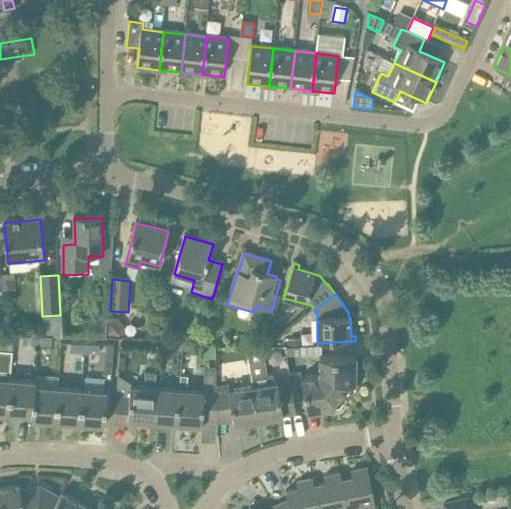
[(107,340),(108,317),(94,316),(93,339),(107,340)]
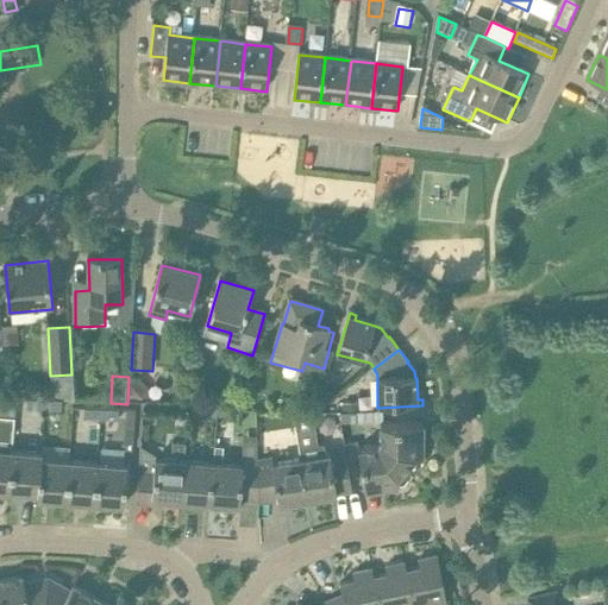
[(129,385),(127,399),(143,401),(143,392),(137,385),(129,385)]
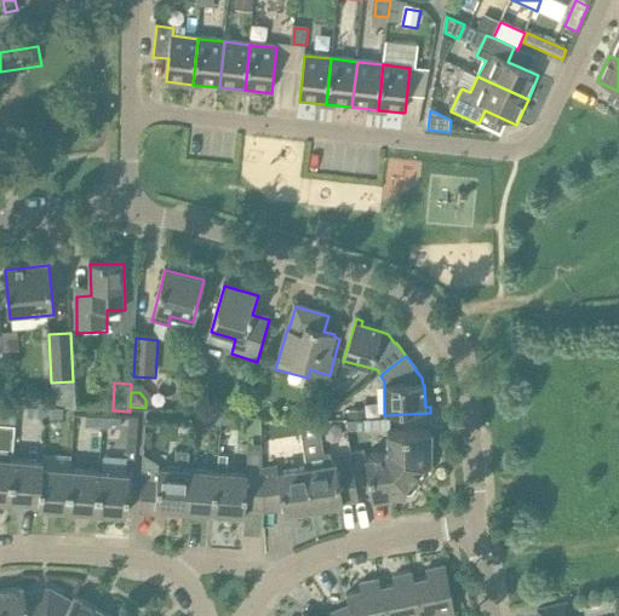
[(321,415),(325,418),(340,406),(328,396),(321,415)]
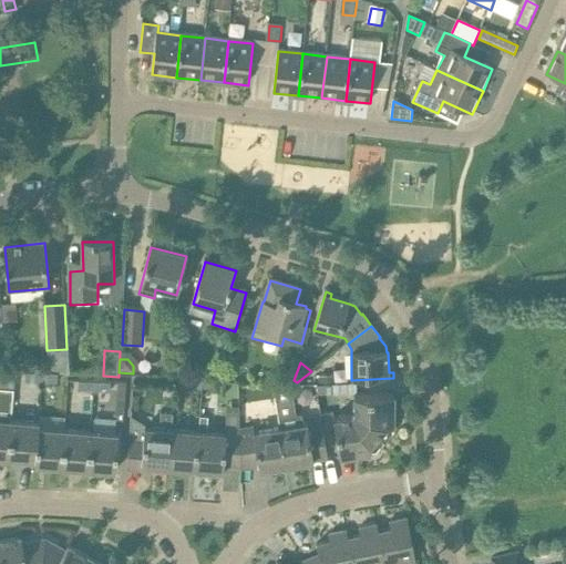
[(216,367),(213,381),(224,385),(228,370),(216,367)]
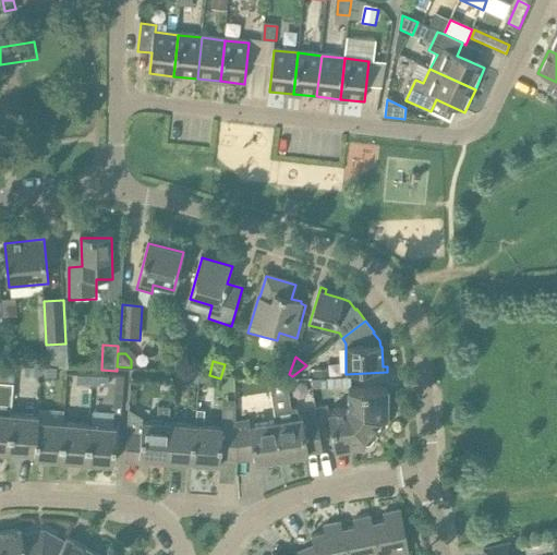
[(26,366),(25,378),(41,379),(41,369),(41,368),(26,366)]
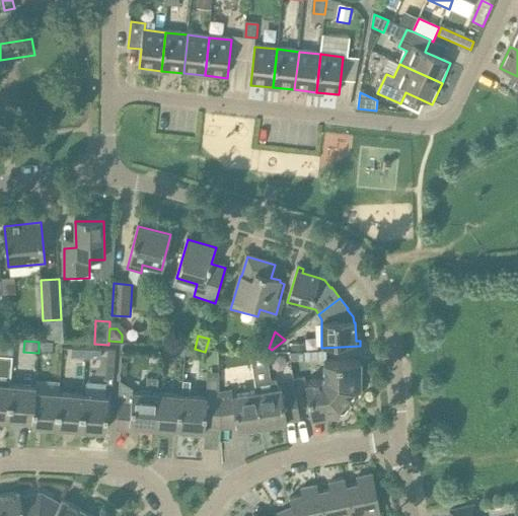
[(39,343),(39,353),(54,353),(54,344),(39,343)]
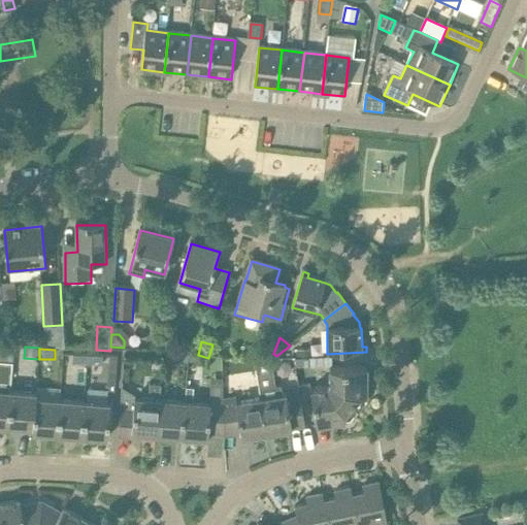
[(0,363),(14,365),(14,354),(0,352),(0,363)]
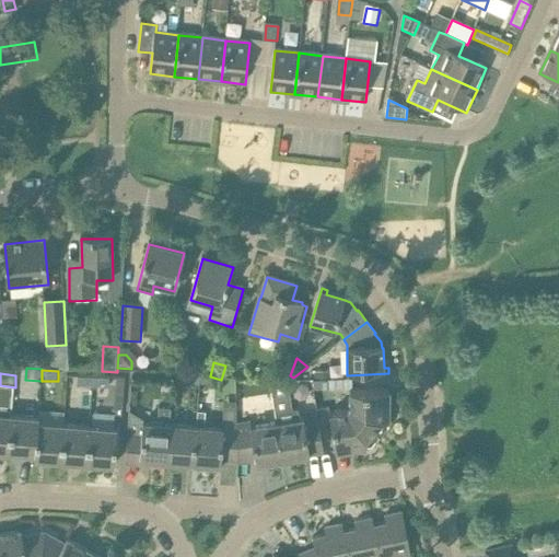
[(200,375),(185,374),(184,386),(199,387),(200,375)]
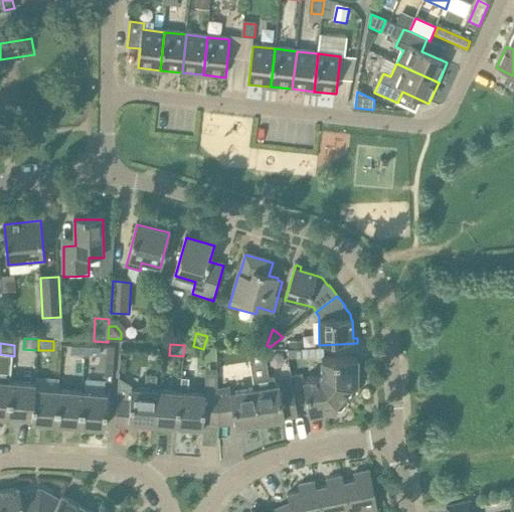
[(87,347),(71,347),(70,357),(86,358),(87,347)]
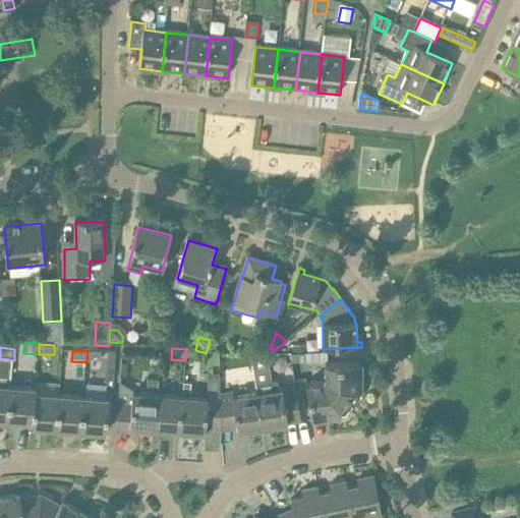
[(103,351),(88,351),(87,362),(102,362),(103,351)]
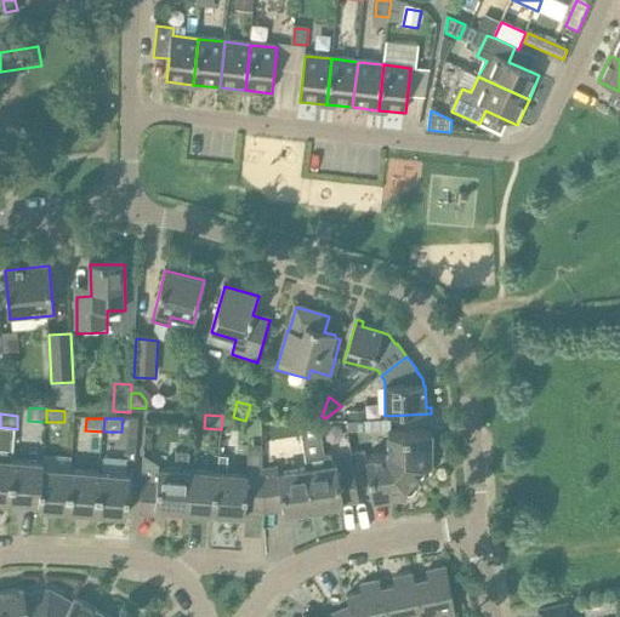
[(140,420),(130,420),(129,435),(138,438),(140,420)]
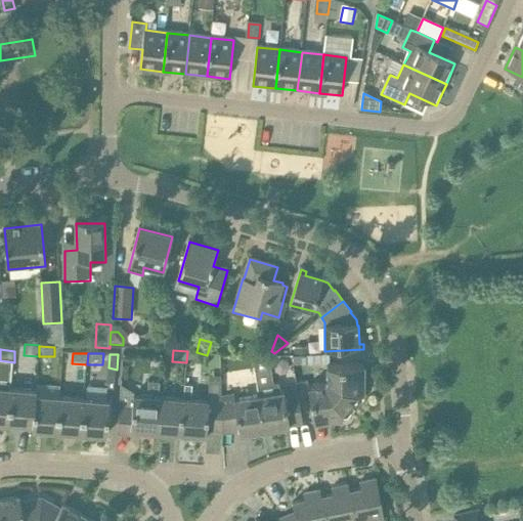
[(320,366),(319,356),(294,357),(295,366),(320,366)]
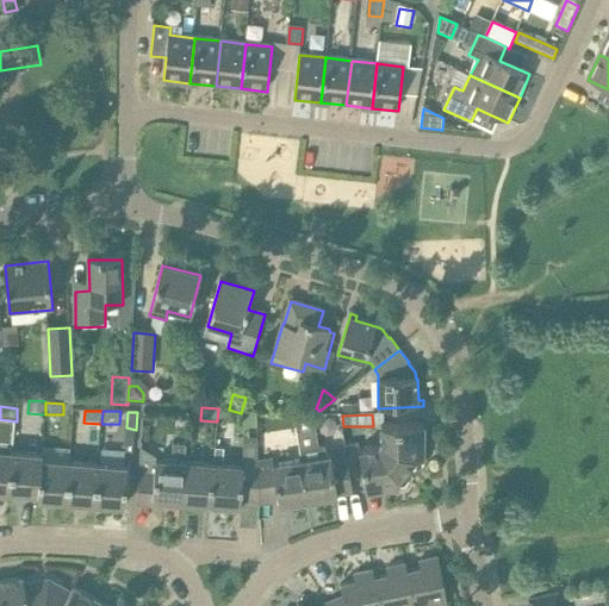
[(0,419),(0,493),(10,494),(13,454),(16,422),(0,419)]
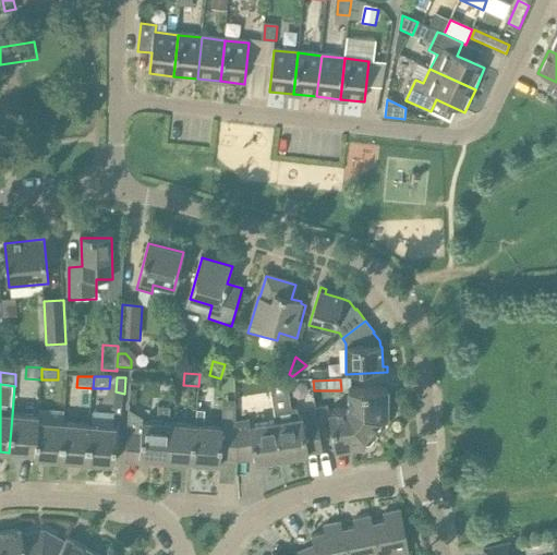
[(346,410),(329,412),(336,451),(371,445),(374,441),(367,435),(377,424),(384,430),(388,425),(388,389),(349,389),(349,406),(346,410)]
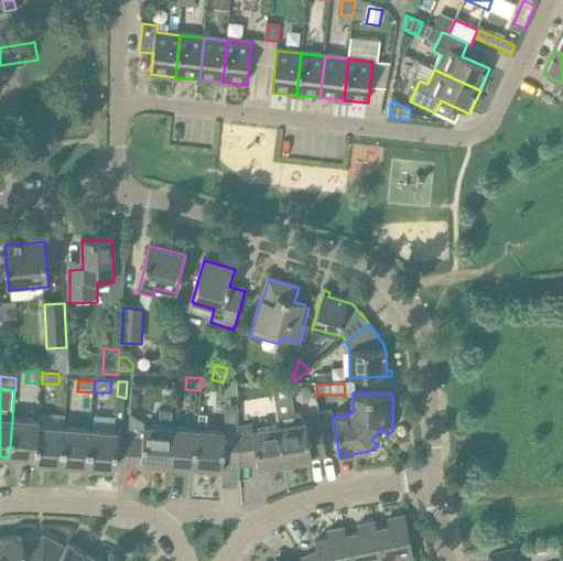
[(144,439),(129,438),(127,470),(141,471),(142,465),(169,467),(172,430),(173,413),(160,412),(160,419),(163,423),(162,429),(145,428),(144,439)]
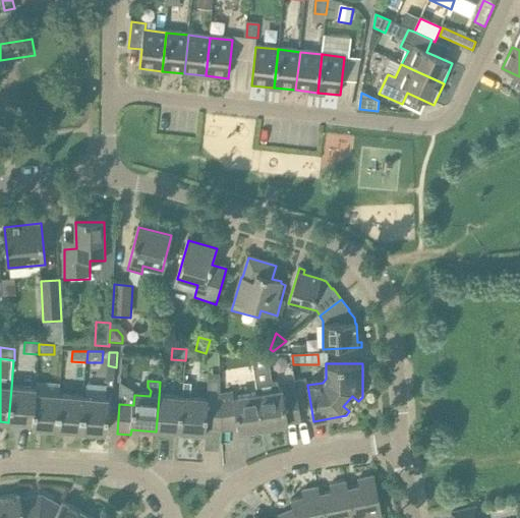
[(287,422),(301,420),(296,387),(278,390),(277,381),(255,384),(257,394),(264,429),(288,425),(287,422)]
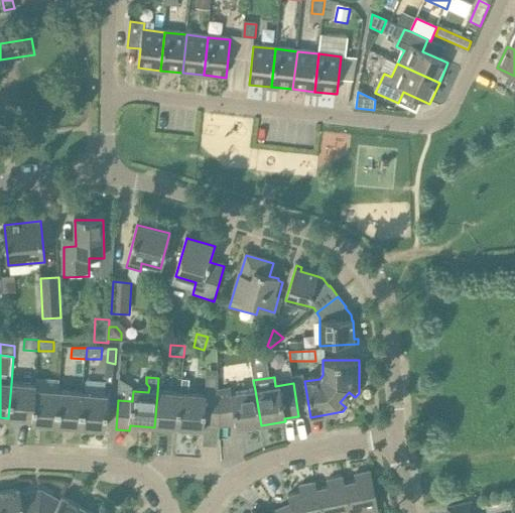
[(32,420),(35,386),(11,384),(8,418),(32,420)]
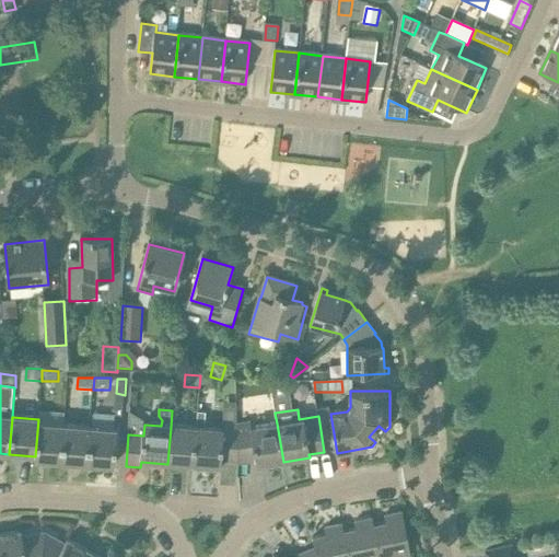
[(61,463),(63,426),(38,424),(38,419),(35,456),(35,461),(61,463)]
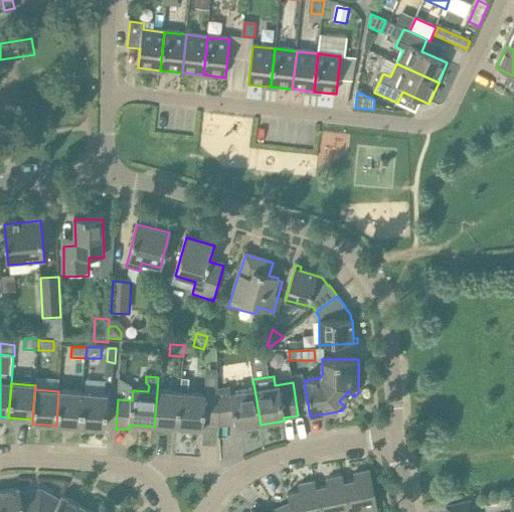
[(192,433),(193,430),(203,430),(203,427),(219,428),(221,428),(217,392),(207,389),(205,395),(181,394),(179,429),(179,432),(192,433)]
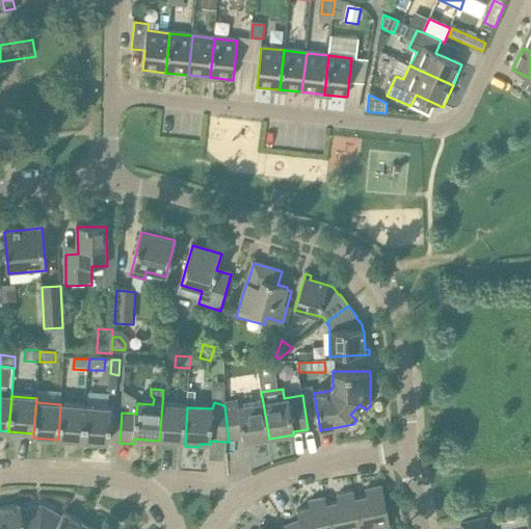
[(269,439),(263,402),(239,405),(238,402),(224,405),(229,442),(243,439),(244,443),(269,439)]
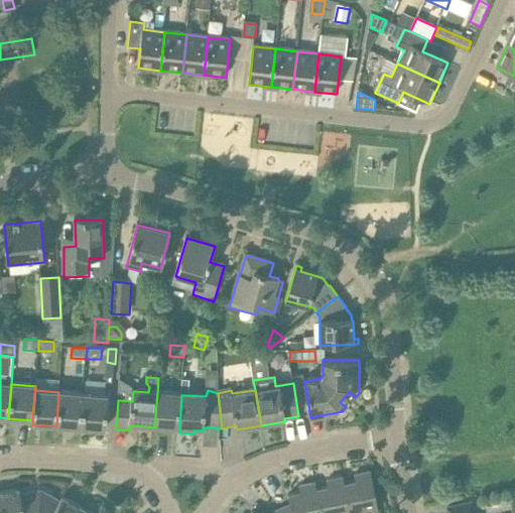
[(81,428),(84,394),(58,392),(56,426),(81,428)]
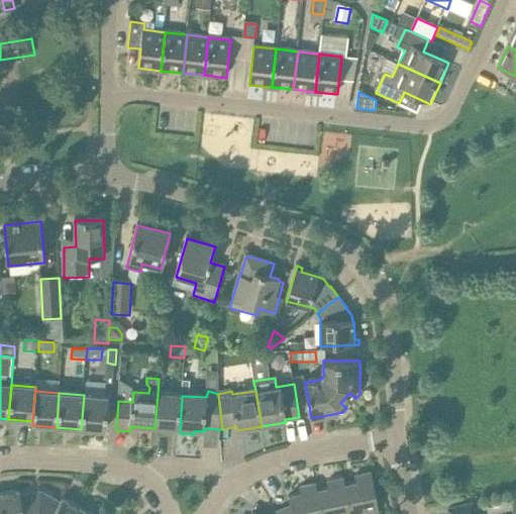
[(180,430),(182,396),(158,394),(155,428),(180,430)]
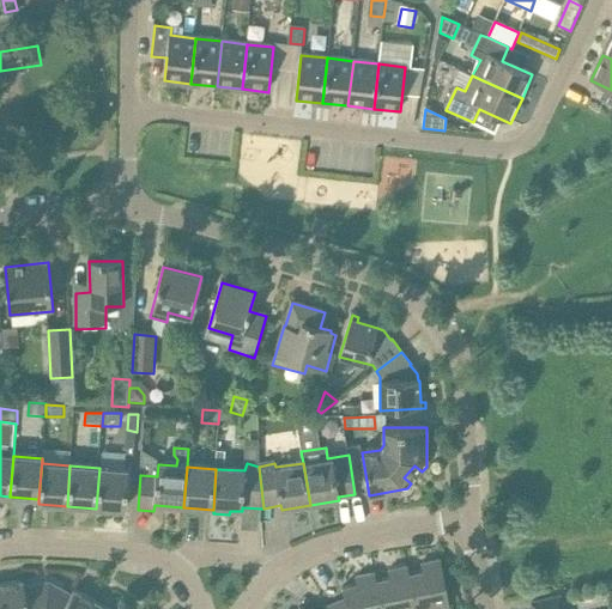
[(125,511),(128,470),(100,468),(96,509),(125,511)]
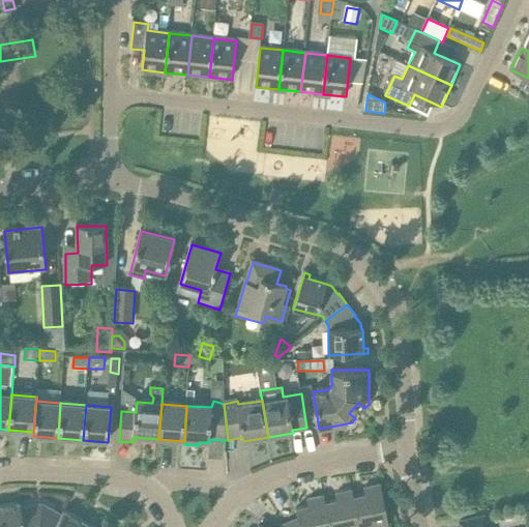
[(389,526),(381,486),(364,490),(365,496),(354,498),(359,526),(391,526),(391,525),(389,526)]
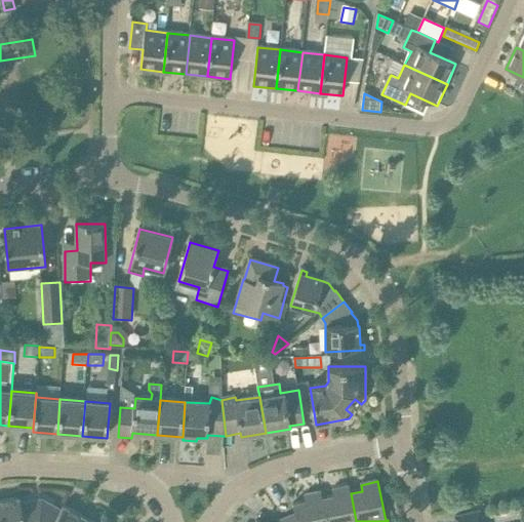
[(356,521),(351,493),(350,487),(332,490),(334,497),(323,499),(327,521),(356,521)]
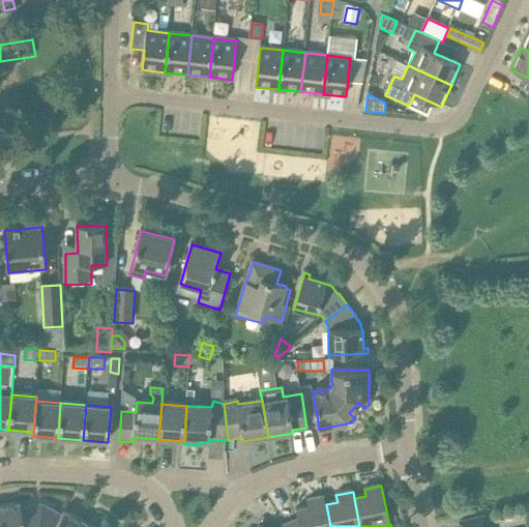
[(330,526),(326,504),(324,497),(307,501),(309,507),(296,510),(299,526),(330,526)]
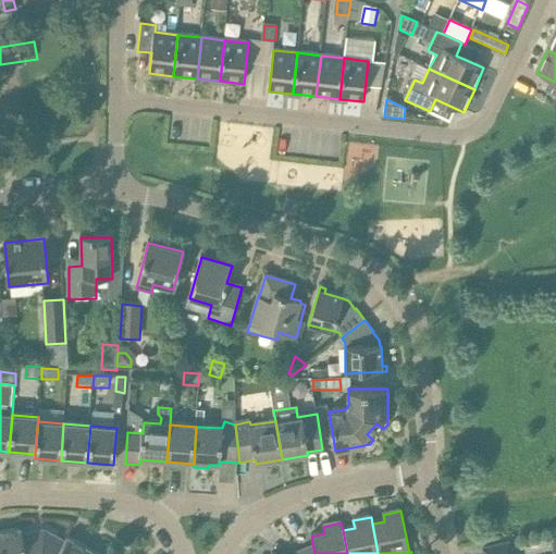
[(0,533),(0,540),(2,553),(26,553),(23,534),(22,530),(0,533)]
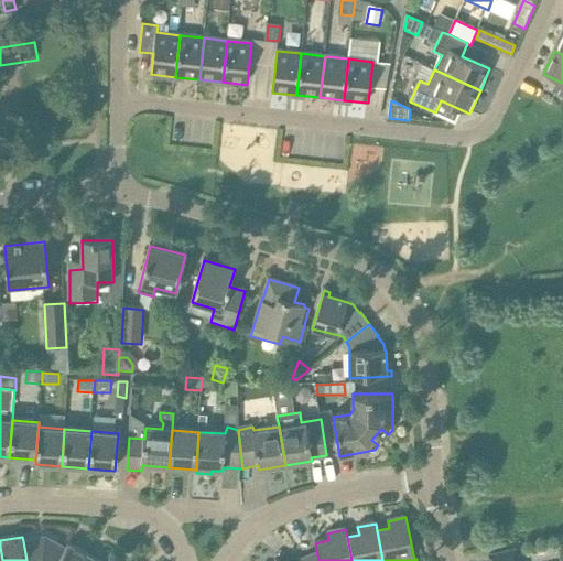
[(60,560),(66,549),(45,538),(23,541),(26,560),(60,560)]
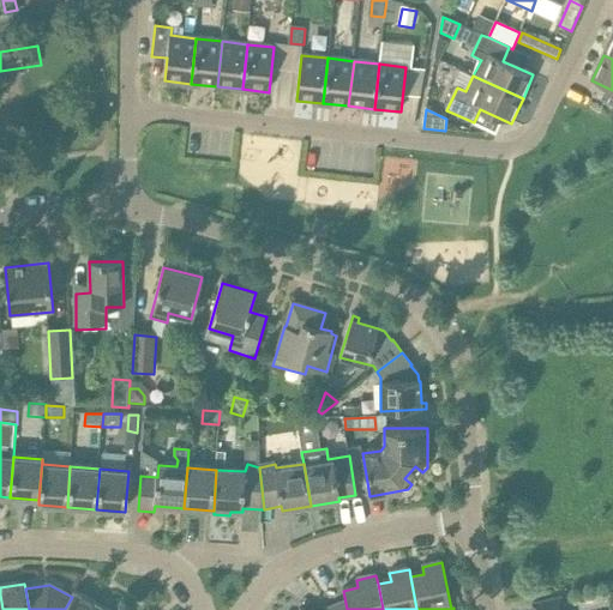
[(95,609),(97,605),(74,592),(72,597),(65,609),(95,609)]
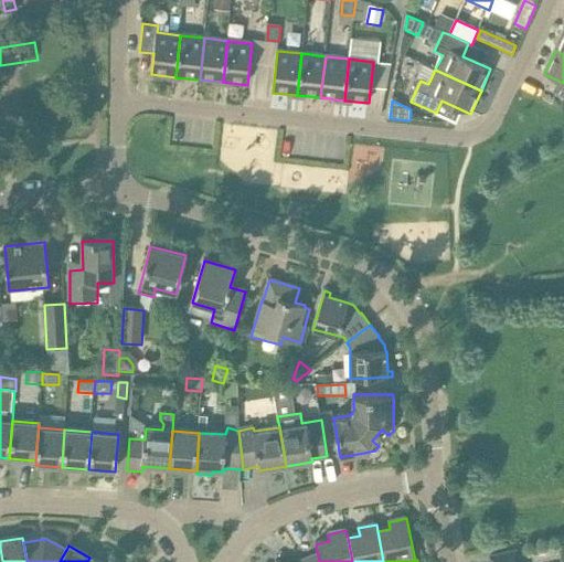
[(518,561),(517,552),(490,558),(491,561),(518,561)]
